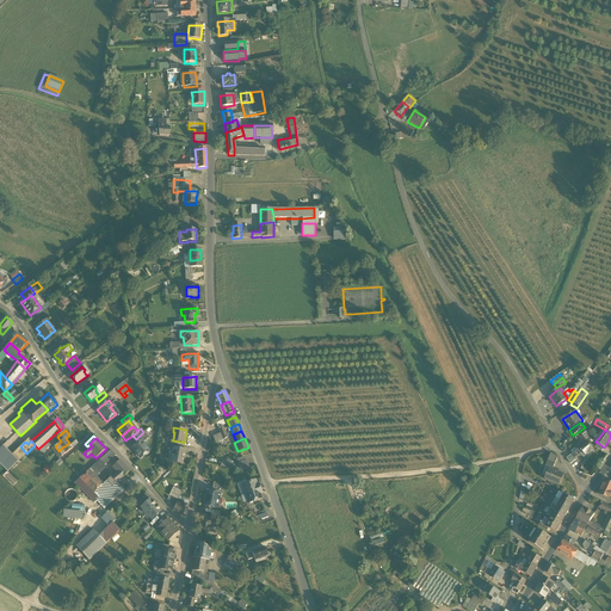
[(38,449),(42,454),(50,446),(47,442),(38,449)]
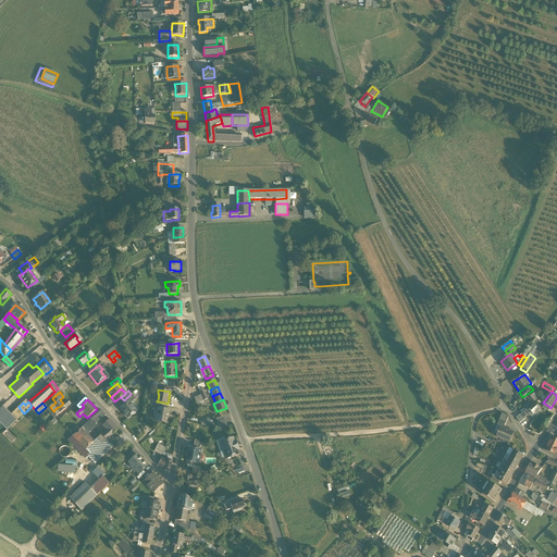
[(123,412),(127,418),(132,415),(133,415),(134,415),(136,413),(135,412),(136,411),(130,403),(128,403),(126,404),(121,408),(124,411),(123,412)]
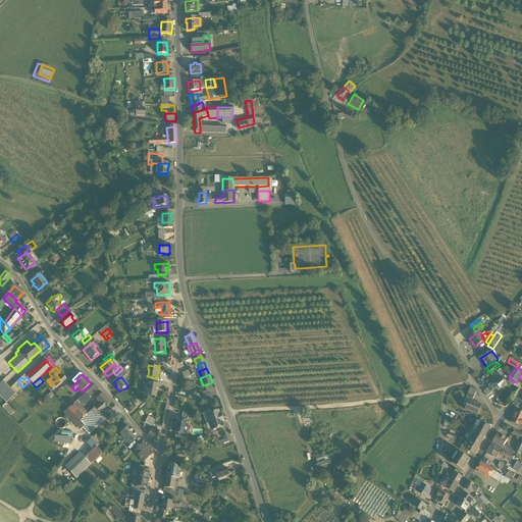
[(53,389),(62,382),(59,378),(55,381),(54,381),(52,383),(50,385),(53,389)]
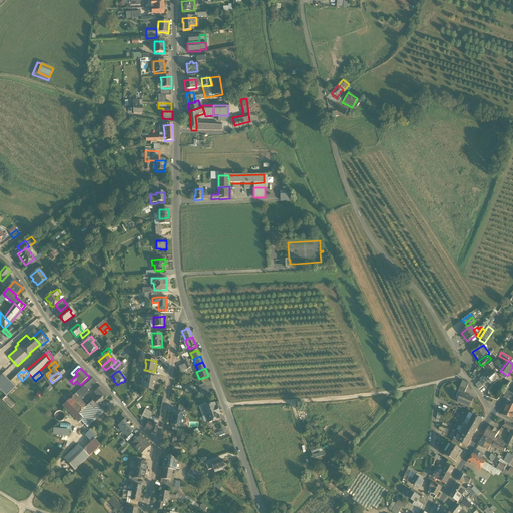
[(492,372),(487,377),(489,379),(492,383),(498,378),(492,372)]
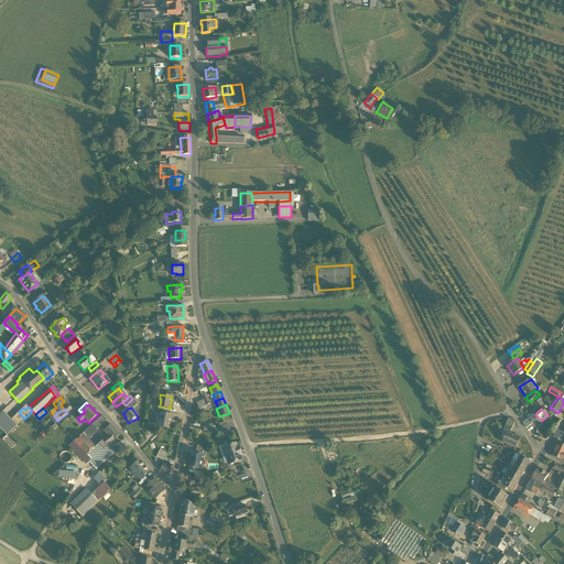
[(0,427),(7,435),(24,419),(19,412),(11,420),(3,411),(0,413),(0,427)]
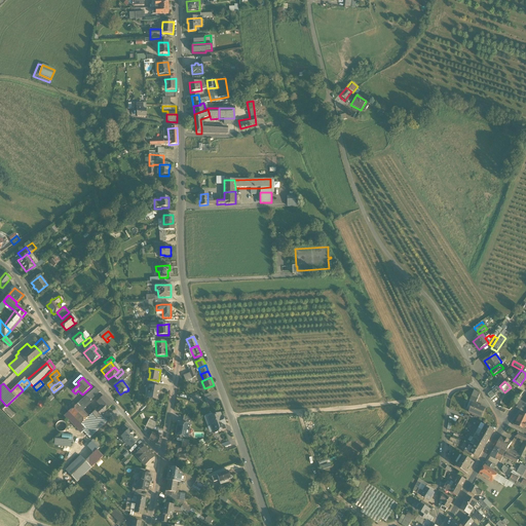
[(149,398),(158,399),(159,395),(158,395),(159,391),(160,387),(157,386),(149,385),(149,386),(148,392),(150,393),(149,398)]
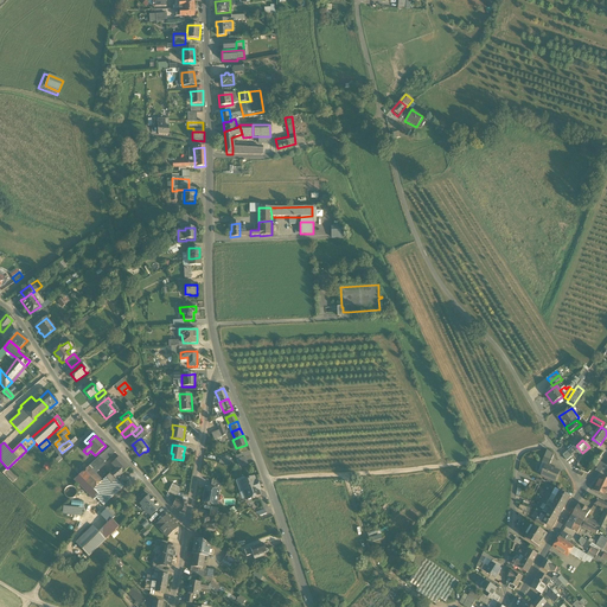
[(572,455),(579,448),(576,446),(575,446),(568,452),(570,455),(572,455)]
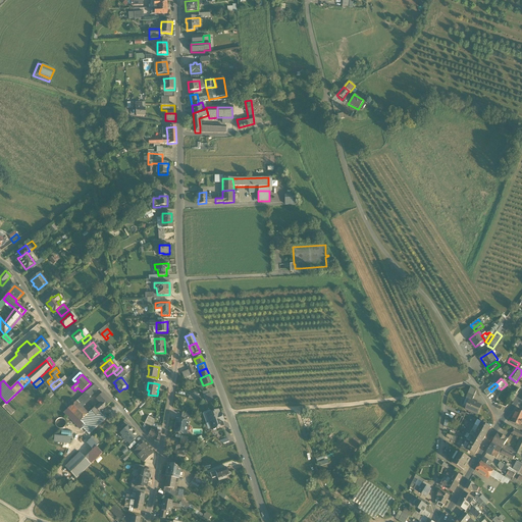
[(95,384),(85,394),(89,398),(99,389),(95,384)]
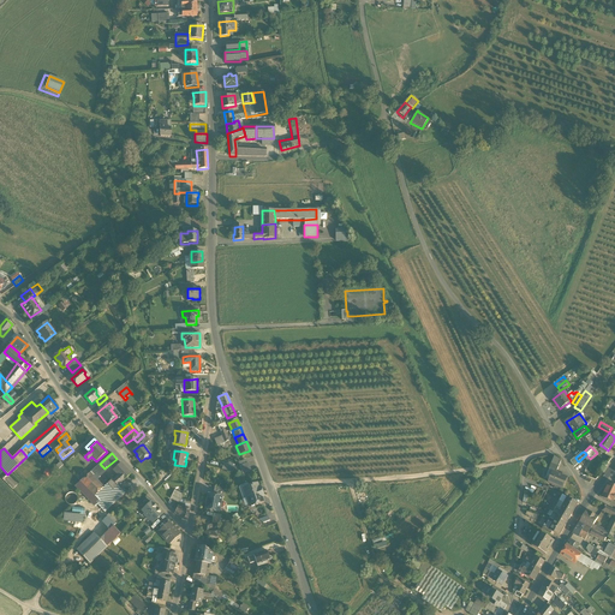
[(555,457),(551,464),(559,467),(561,461),(555,457)]
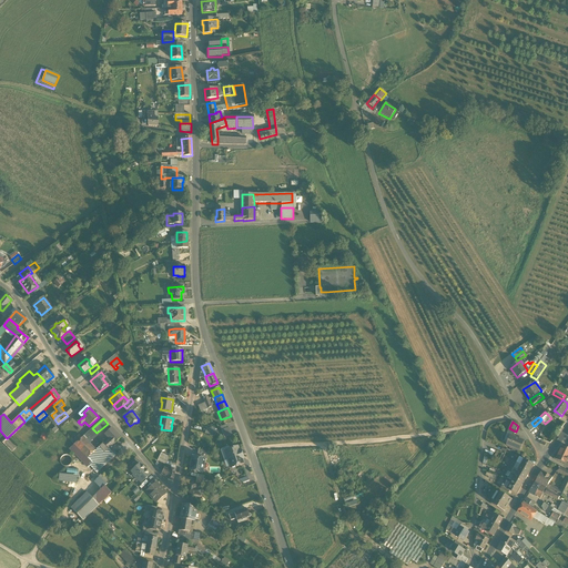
[(527,426),(530,432),(536,427),(535,426),(534,426),(531,423),(527,426)]
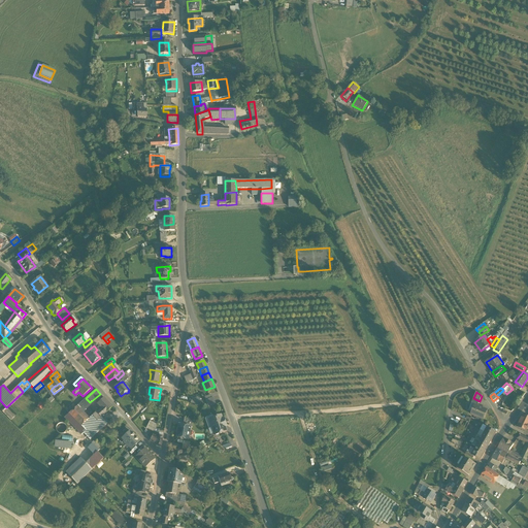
[(96,413),(101,418),(112,407),(104,397),(97,403),(101,408),(96,413)]
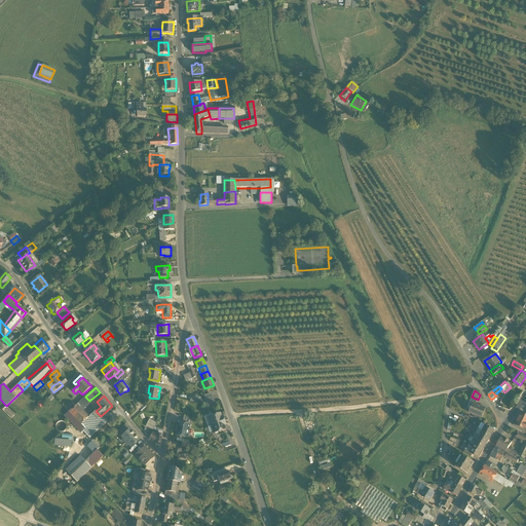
[(204,399),(208,406),(215,403),(212,396),(204,399)]
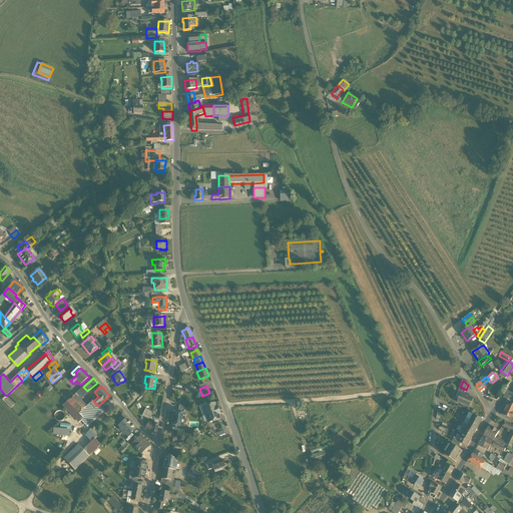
[(89,393),(87,391),(83,387),(77,392),(83,398),(89,393)]
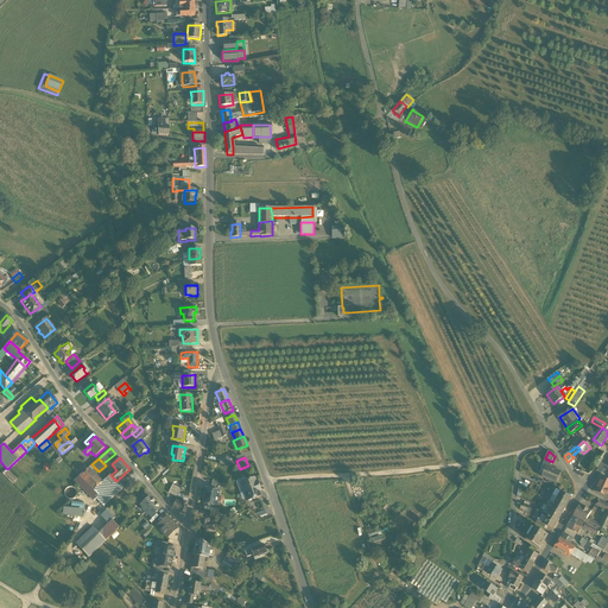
[(95,475),(99,472),(92,464),(88,468),(95,475)]
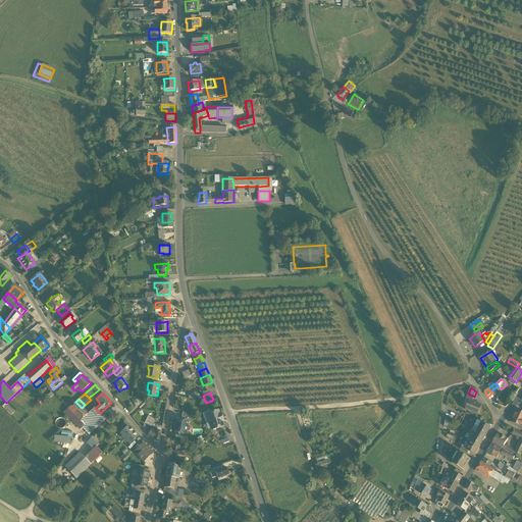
[(65,406),(68,409),(75,403),(72,400),(65,406)]
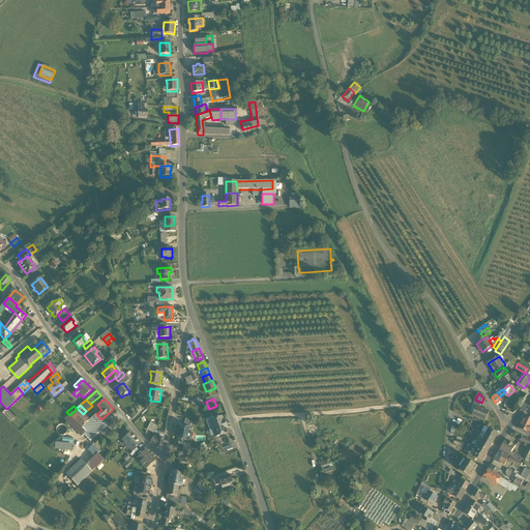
[(473,416),(484,421),(489,412),(479,408),(477,407),(473,416)]
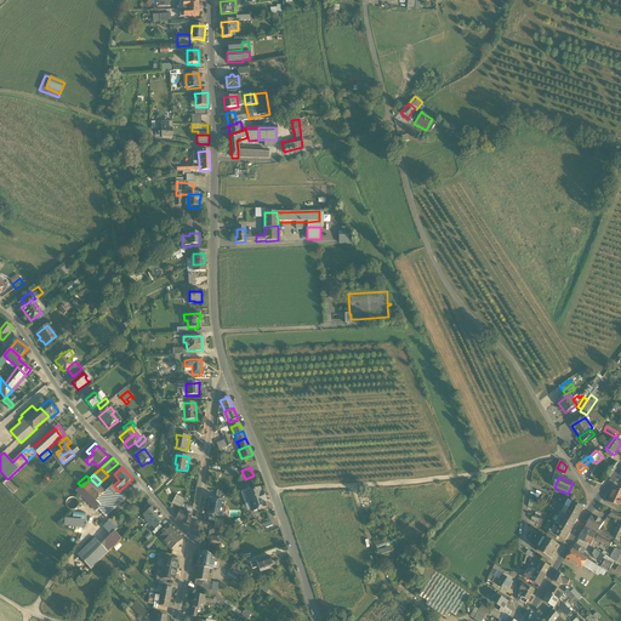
[(104,493),(97,485),(90,478),(90,479),(81,486),(96,501),(104,493)]
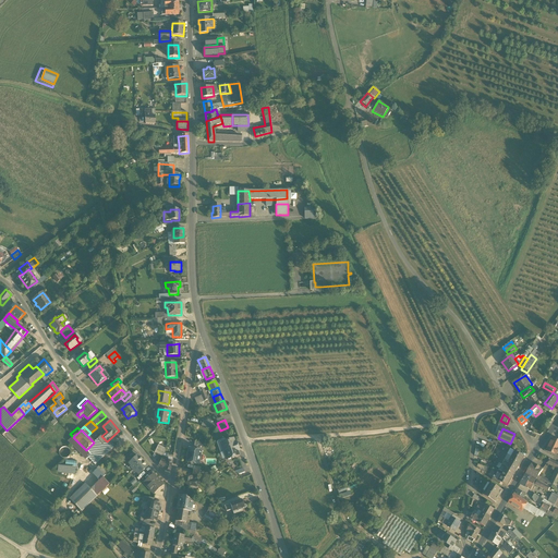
[(10,431),(7,434),(13,441),(17,437),(10,431)]
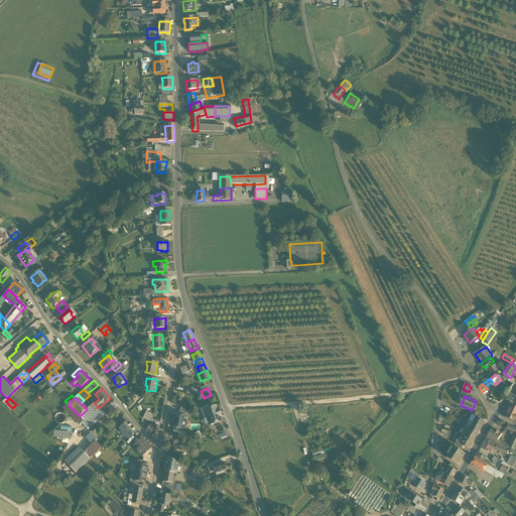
[(88,410),(87,409),(80,416),(84,421),(90,416),(89,416),(99,408),(94,403),(88,410)]
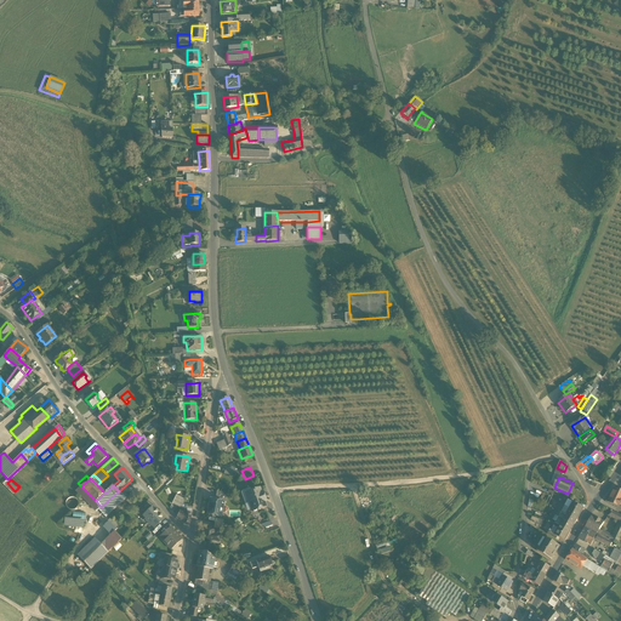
[(98,510),(101,507),(96,501),(81,486),(75,491),(96,512),(98,510)]
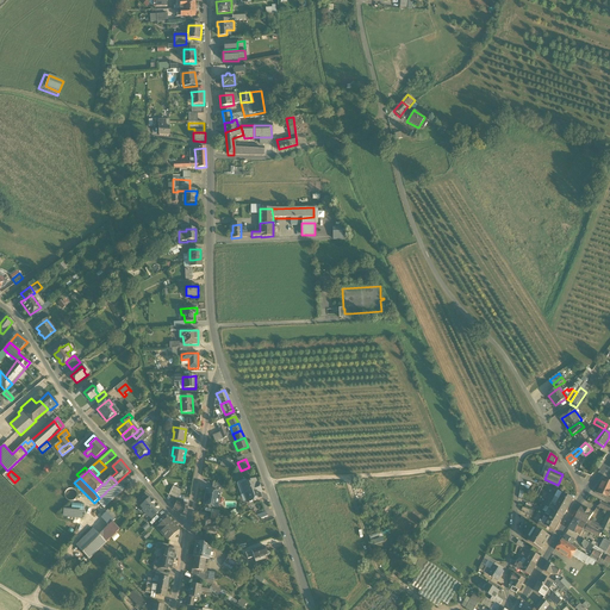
[(246,483),(247,481),(246,479),(237,483),(236,484),(241,495),(244,493),(242,486),(247,485),(246,483)]
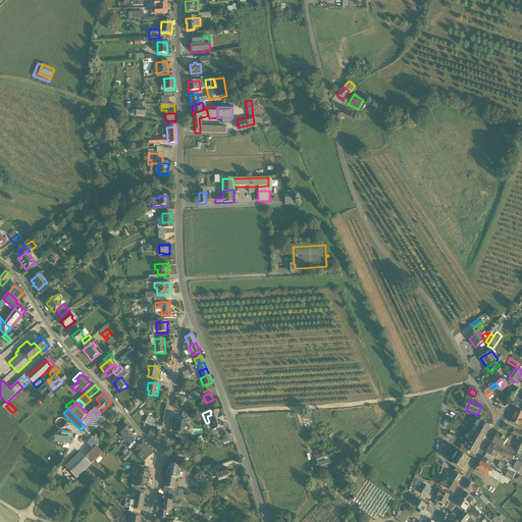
[(209,422),(222,418),(221,416),(219,414),(218,411),(214,412),(213,412),(211,412),(210,413),(211,415),(207,416),(209,422)]
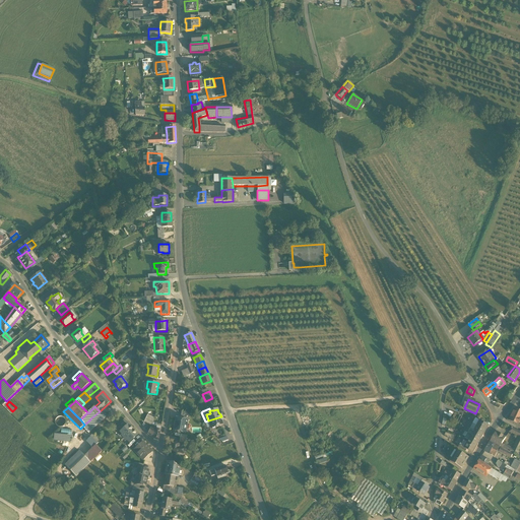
[(509,420),(519,425),(519,421),(519,410),(515,409),(509,420)]
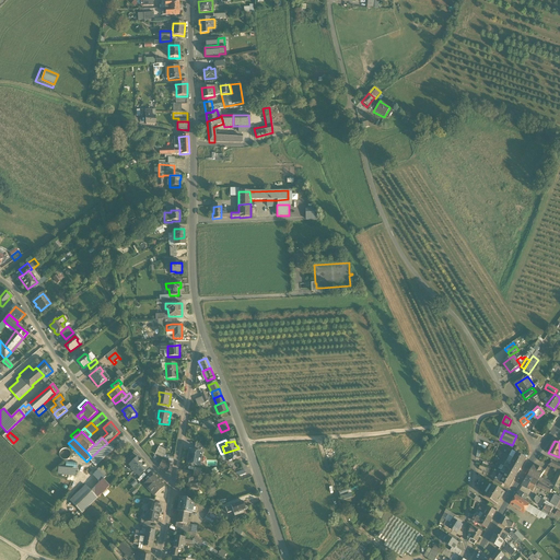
[(107,443),(96,452),(97,452),(91,457),(89,459),(95,466),(114,450),(107,443)]
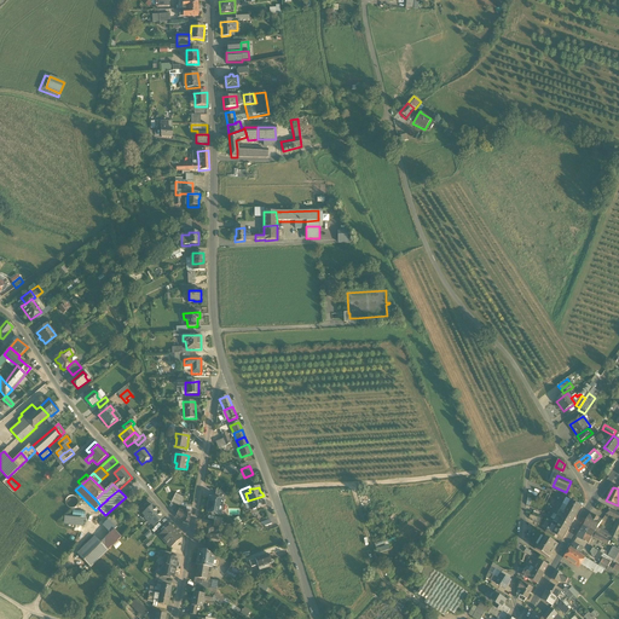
[(223,501),(225,502),(226,495),(217,490),(214,499),(223,501)]
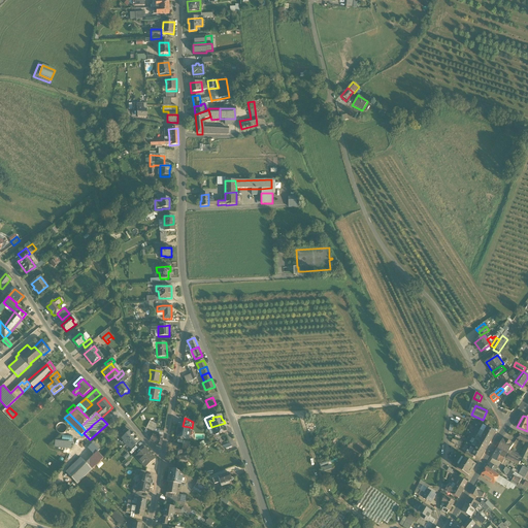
[(146,428),(154,432),(155,431),(156,429),(157,425),(150,421),(146,428)]
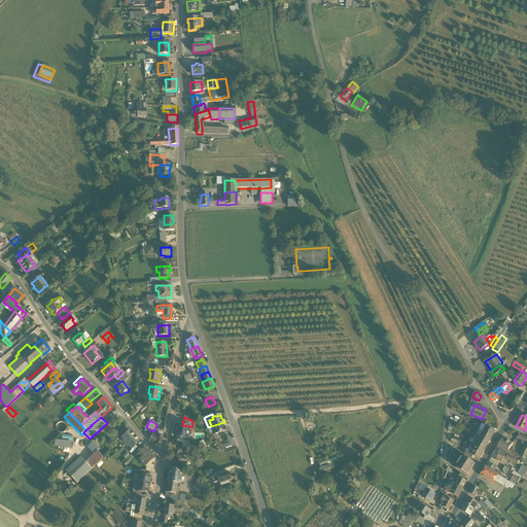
[(56,428),(57,430),(58,431),(60,432),(62,432),(64,432),(65,431),(66,429),(66,427),(66,425),(65,423),(63,422),(61,422),(59,423),(57,424),(56,426),(56,428)]
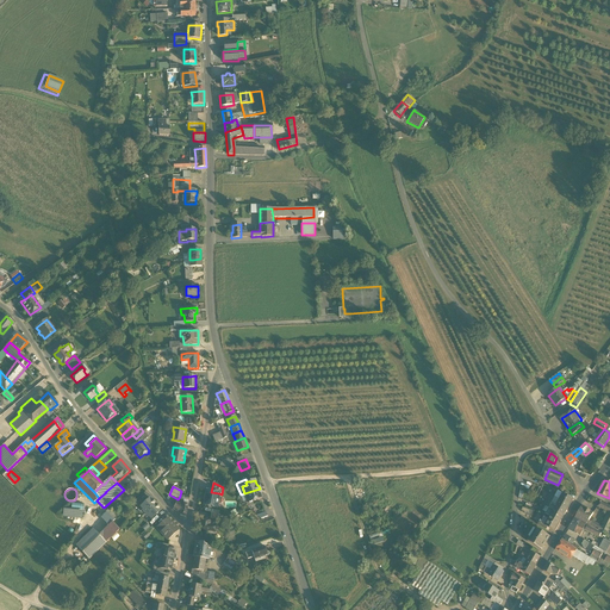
[(260,491),(260,489),(244,493),(247,500),(251,499),(253,500),(254,502),(256,500),(256,499),(261,497),(260,493),(260,491)]
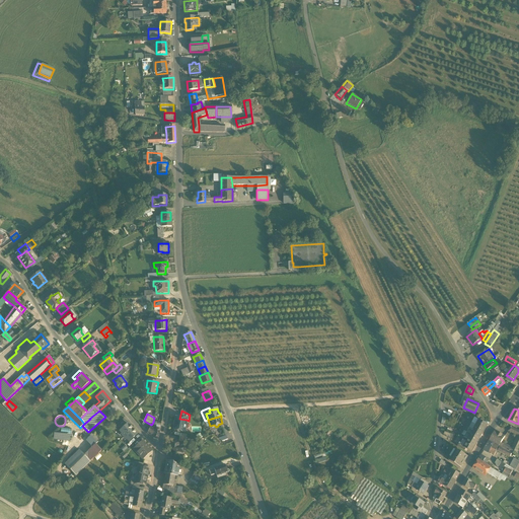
[(177,432),(179,432),(180,431),(184,432),(187,420),(179,419),(175,418),(174,421),(173,426),(173,430),(177,430),(177,432)]
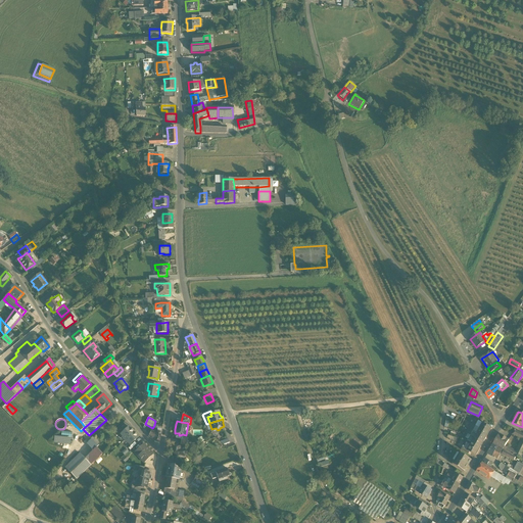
[(482,424),(480,428),(488,433),(491,428),(482,424)]
